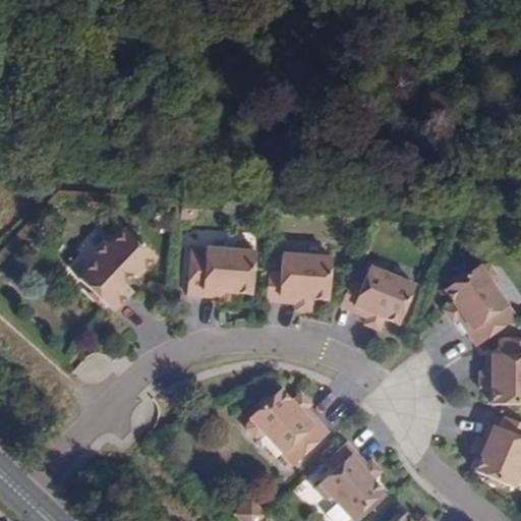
[(78,279),(113,311),(131,291),(123,284),(131,275),(134,278),(154,256),(125,230),(110,246),(107,243),(94,257),(97,261),(78,279)]
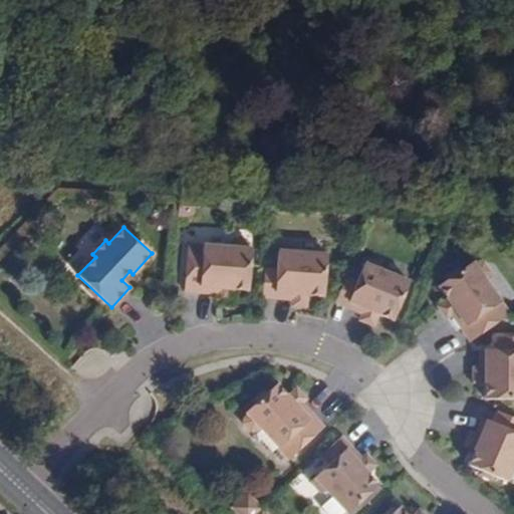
[(184,292),(218,295),(231,296),(231,290),(248,291),(251,250),(249,250),(250,245),(246,240),(235,240),(231,243),(230,249),(188,246),(184,292)]
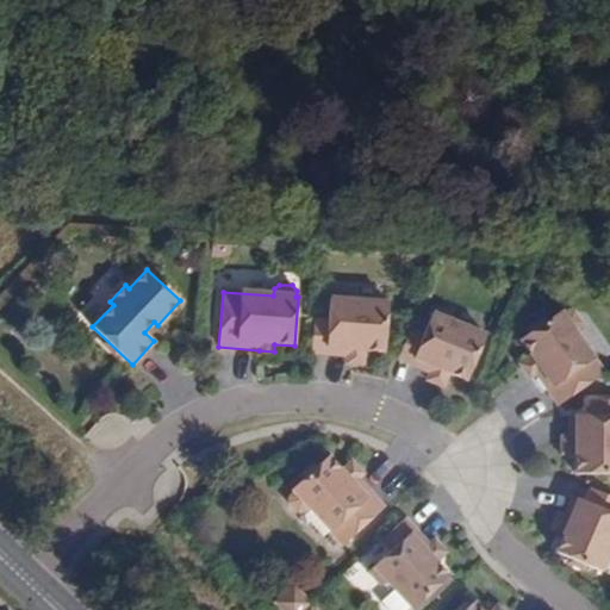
[(385,353),(386,305),(349,302),(350,296),(330,293),(329,323),(325,355),(347,356),(363,359),(363,352),(385,353)]
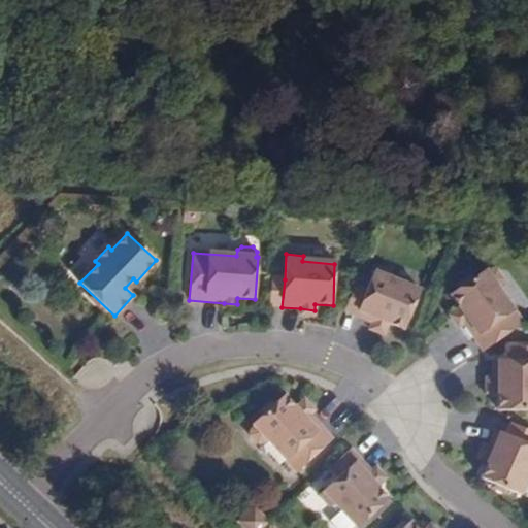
[(404,331),(419,292),(389,278),(391,273),(376,267),(366,291),(356,317),(372,324),(386,329),(388,324),(404,331)]
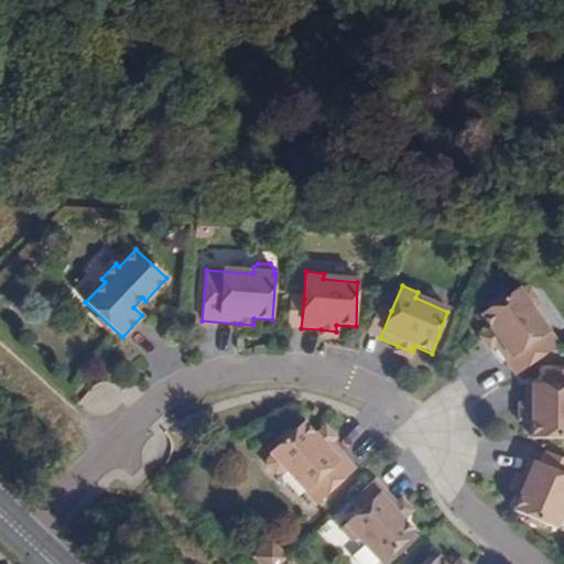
[(496,345),(517,376),(559,346),(531,307),(537,304),(538,297),(530,288),(524,285),(519,290),(518,288),(481,314),(491,329),(487,333),(496,345)]
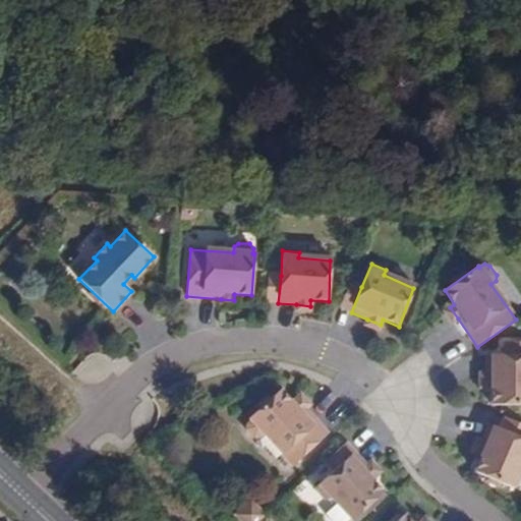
[(281,276),(268,275),(266,302),(278,303),(281,276)]
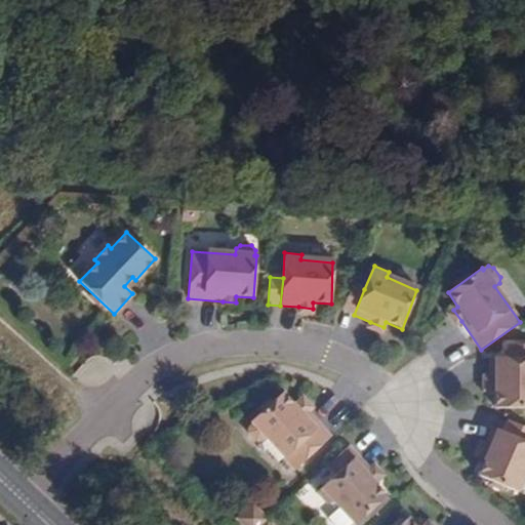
[(364,289),(352,285),(341,310),(354,315),(364,289)]
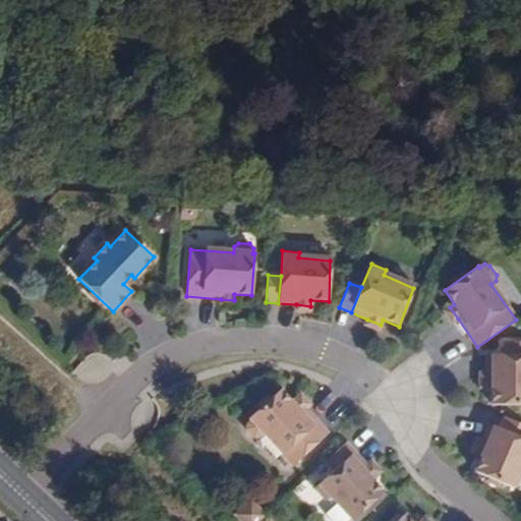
[(458,319),(450,307),(445,311),(453,322),(458,319)]
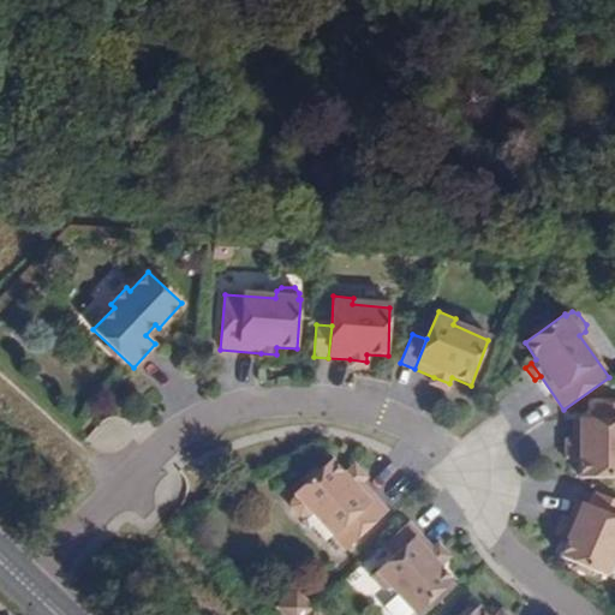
[(449,383),(434,377),(431,384),(447,390),(449,383)]
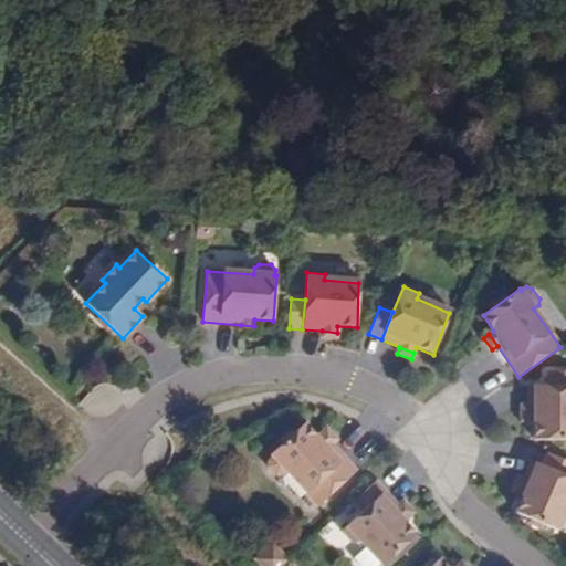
[(526,387),(527,407),(526,421),(533,421),(533,440),(565,439),(565,373),(546,373),(546,387),(526,387)]
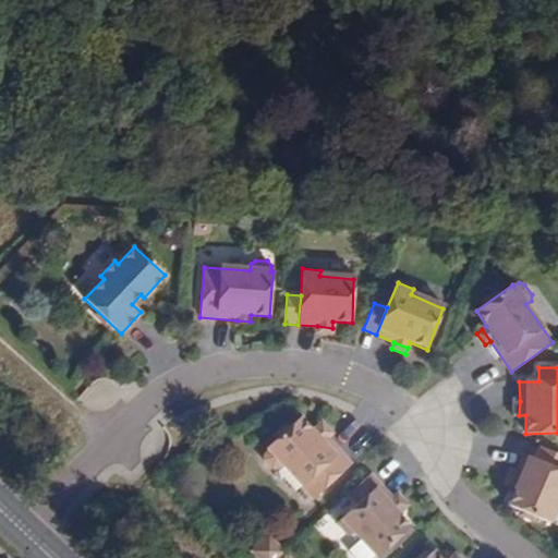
[(352,463),(328,437),(318,426),(314,431),(301,416),(268,448),(269,449),(266,453),(265,459),(274,469),(279,469),(284,464),(315,498),(352,463)]
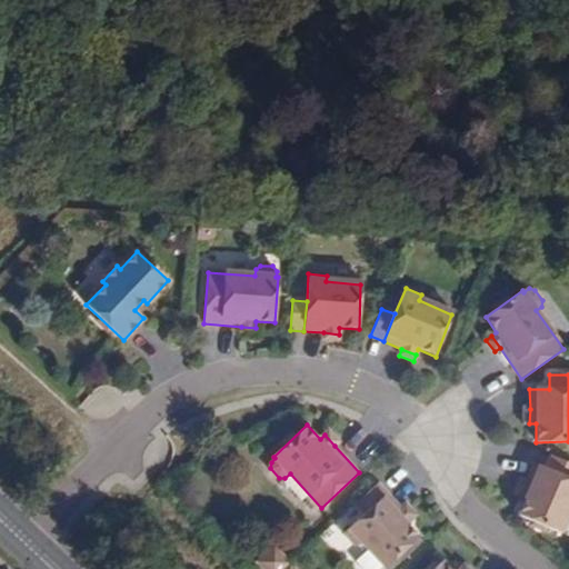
[(340,441),(330,430),(325,435),(335,446),(340,441)]
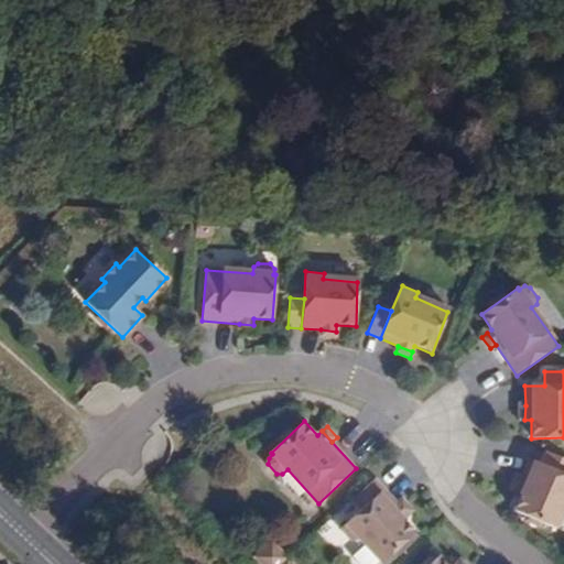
[(563,461),(543,452),(538,464),(563,475),(563,461)]
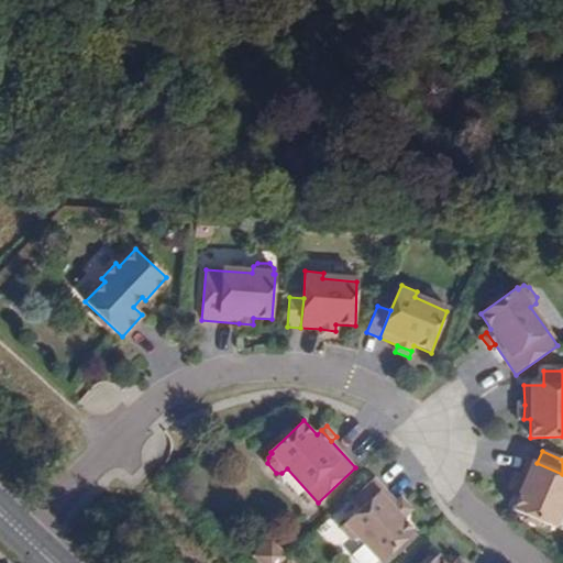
[(562,474),(537,463),(526,459),(512,488),(518,490),(510,510),(552,528),(562,500),(562,474)]
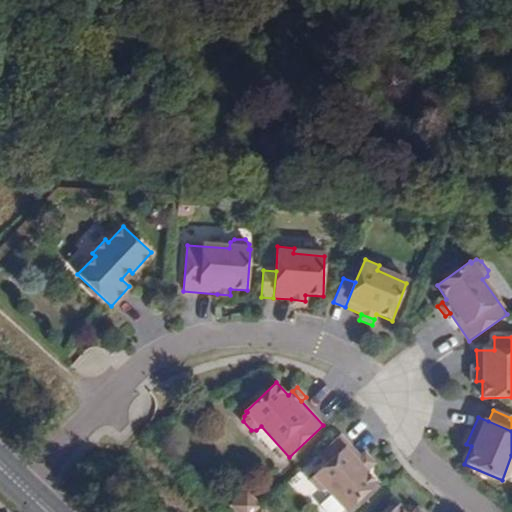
[(348,444),(340,435),(320,453),(328,462),(348,444)]
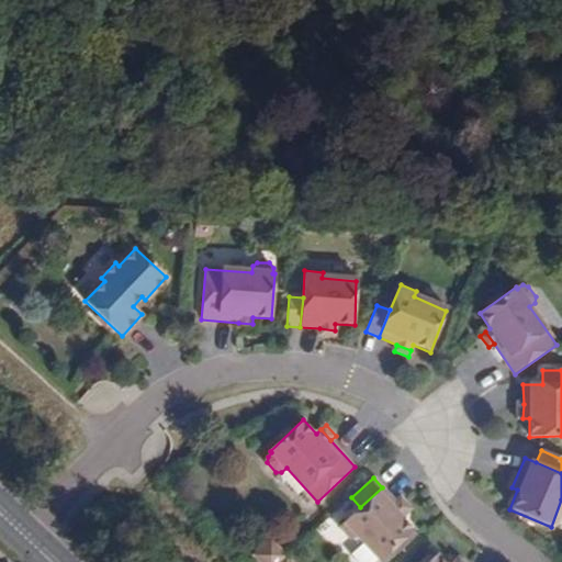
[(395,502),(382,487),(360,507),(340,527),(352,539),(357,535),(381,560),(415,530),(402,516),(406,513),(395,502)]
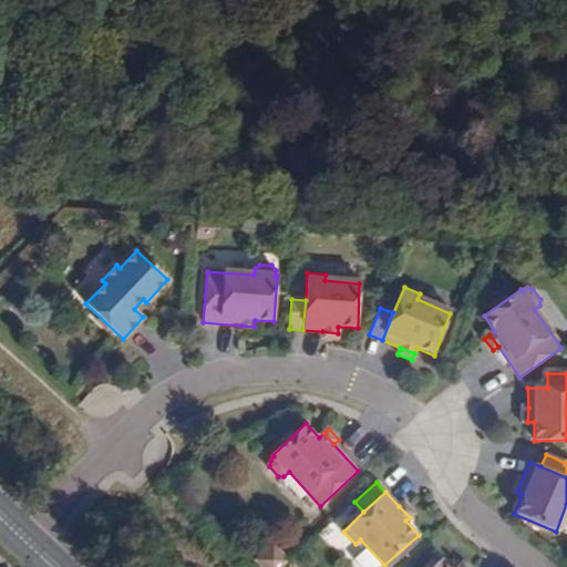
[(414,513),(404,502),(399,506),(410,517),(414,513)]
